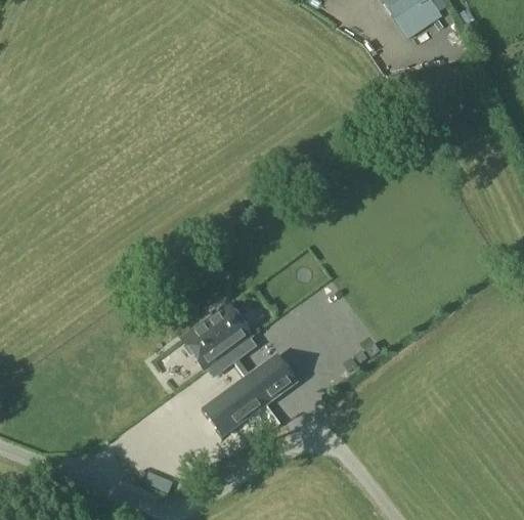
[(380,0),(394,22),(395,23),(406,38),(440,14),(431,0),(380,0)]
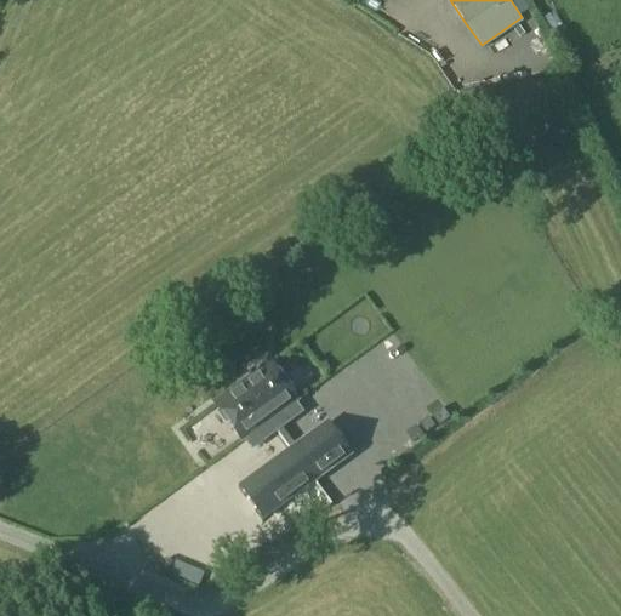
[(296,337),(271,349),(288,383),(312,371),(296,337)]
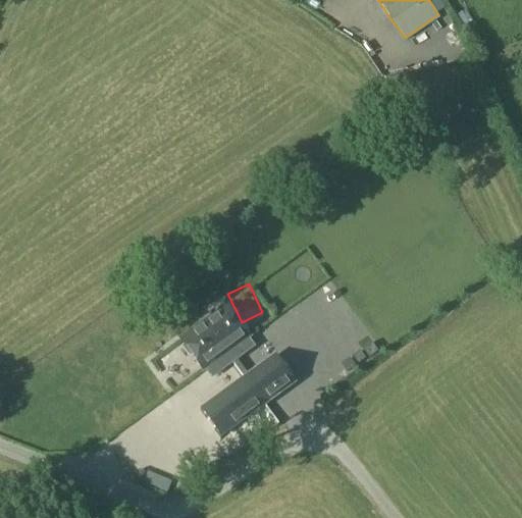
[(179,337),(184,342),(183,345),(188,352),(192,352),(202,366),(204,364),(210,372),(252,343),(247,335),(249,333),(226,303),(221,306),(218,305),(210,311),(210,314),(179,337)]
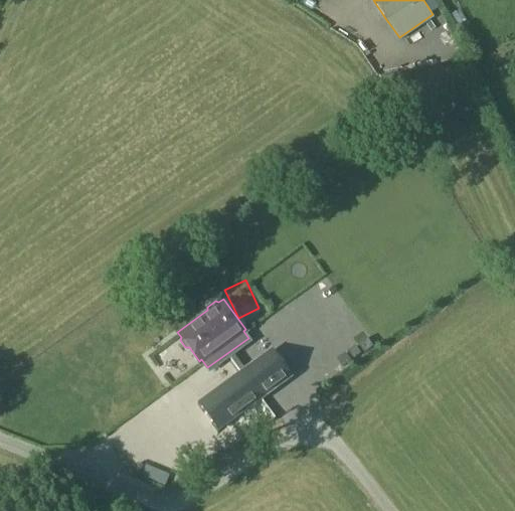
[(239,370),(198,400),(217,427),(259,396),(289,375),(270,349),(239,370)]
